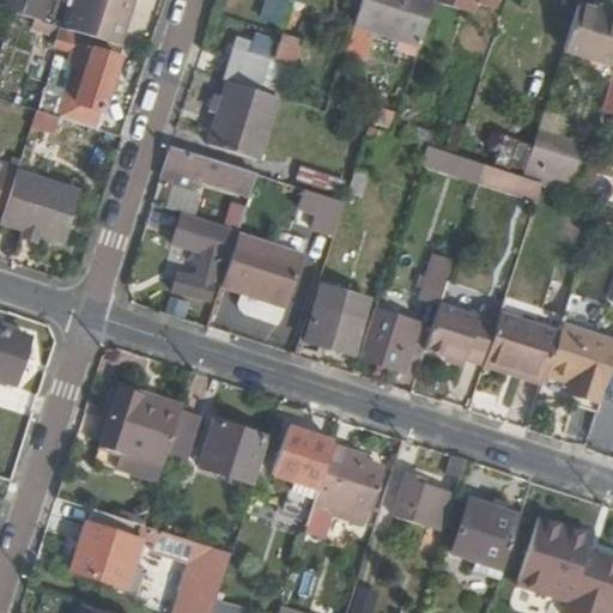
[(0,0),(0,10),(20,16),(25,0),(0,0)]
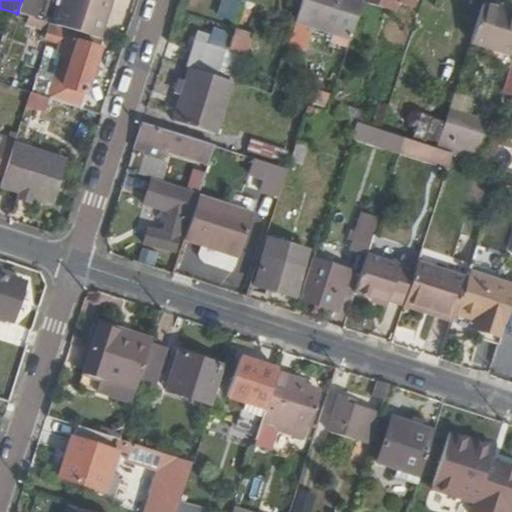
[(21,0),(17,13),(35,19),(40,0),(21,0)]
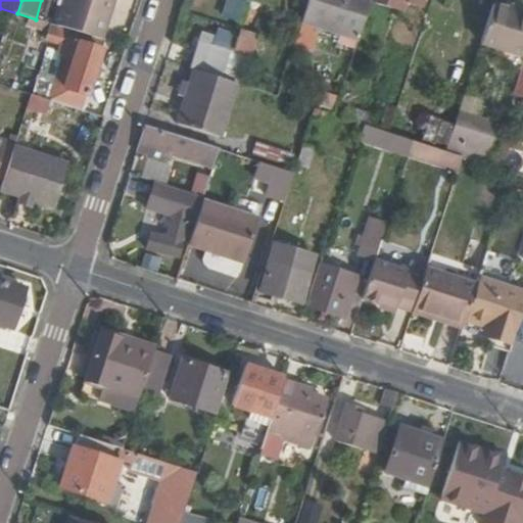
[(65,0),(57,27),(64,30),(74,0),(65,0)]
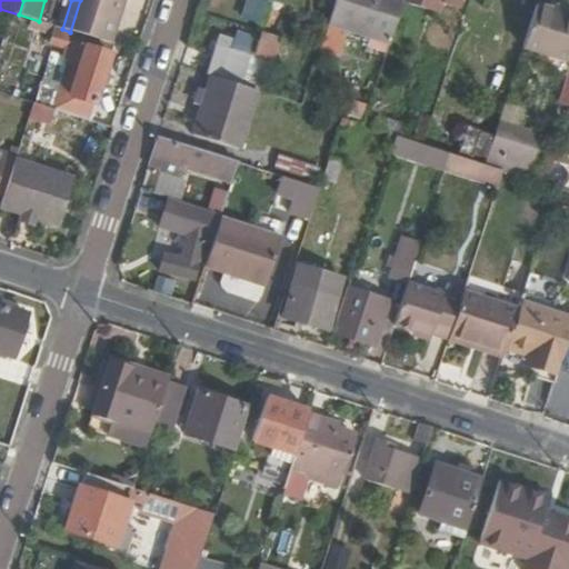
[(80,0),(70,32),(110,45),(125,0),(80,0)]
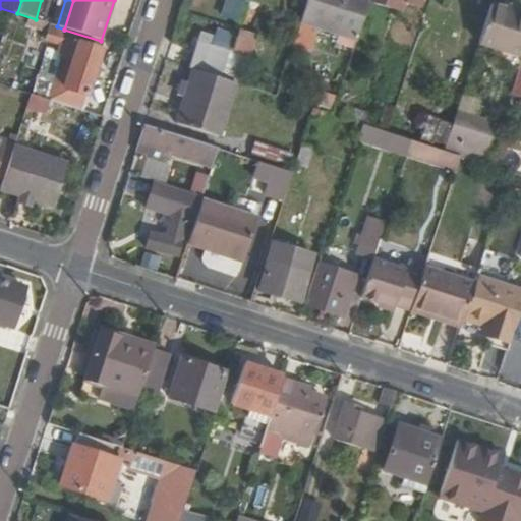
[(223,0),(221,17),(240,20),(243,0),(223,0)]
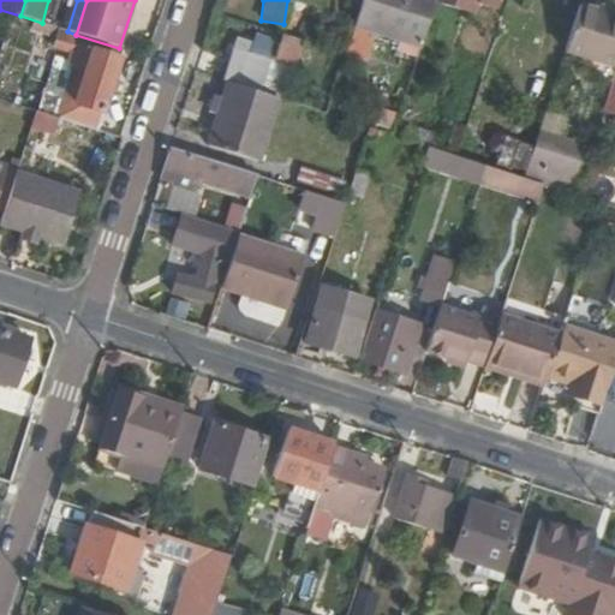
[(424,0),(363,0),(353,31),(419,53),(436,4),(424,0)]
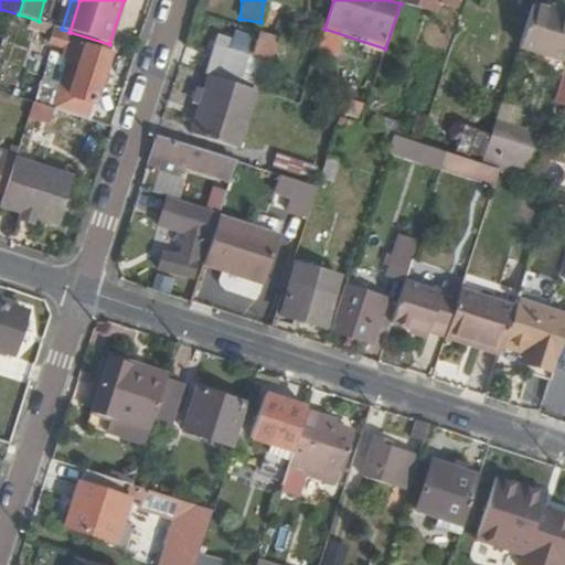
[(401,0),(401,3),(429,12),(434,2),(452,9),(455,0),(401,0)]
